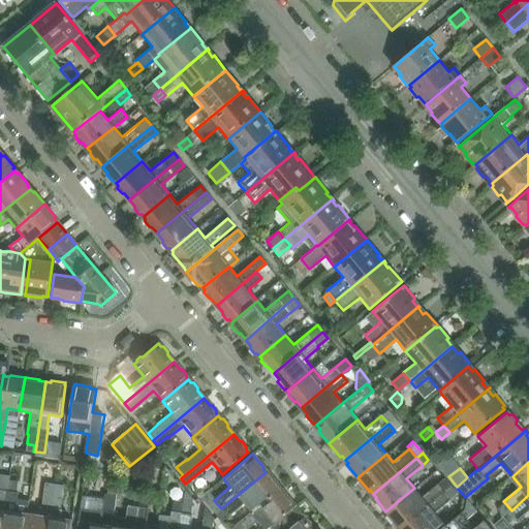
[(244,502),(251,511),(280,488),(270,475),(269,476),(266,472),(221,508),(227,516),(244,502)]
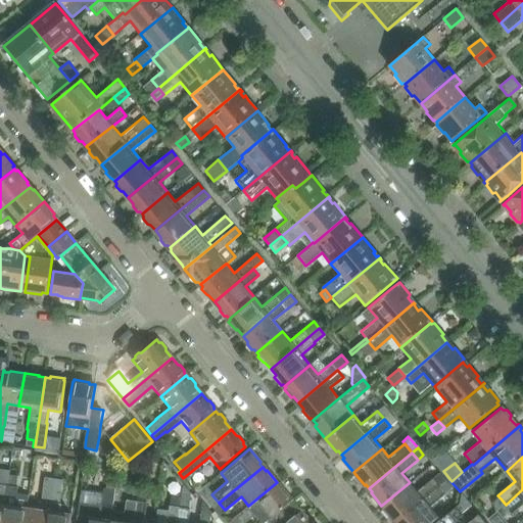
[(0,522),(1,522),(8,475),(9,475),(10,470),(0,468),(0,522)]
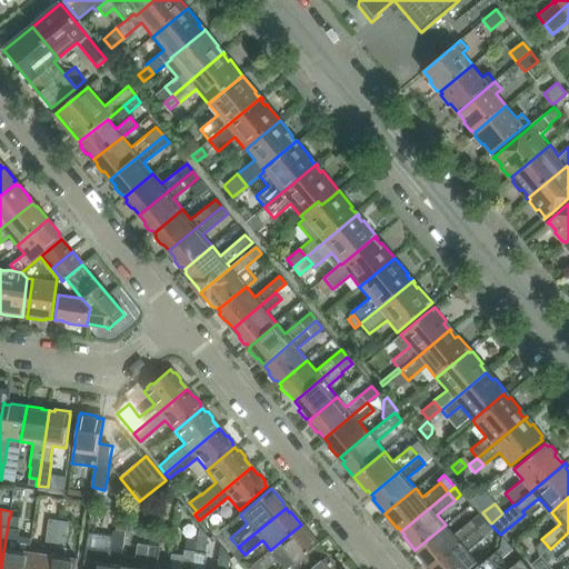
[(485,523),(477,515),(453,535),(446,525),(415,550),(427,565),(429,563),(432,568),(485,523)]
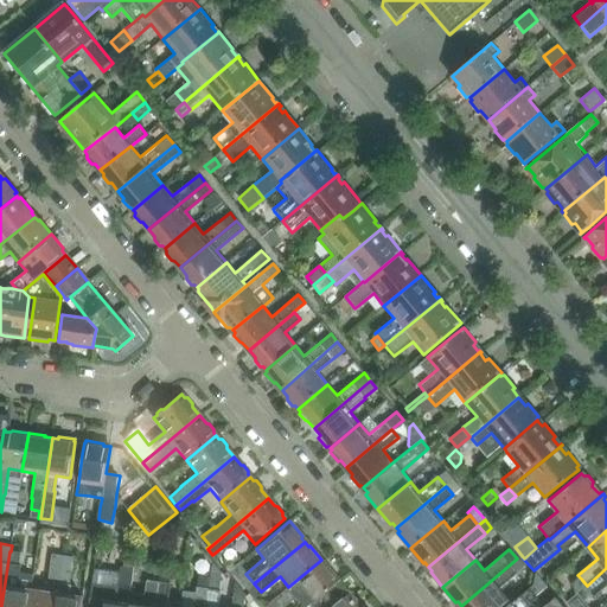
[(18,577),(19,564),(20,554),(11,551),(10,551),(1,606),(29,606),(31,588),(17,586),(18,577)]
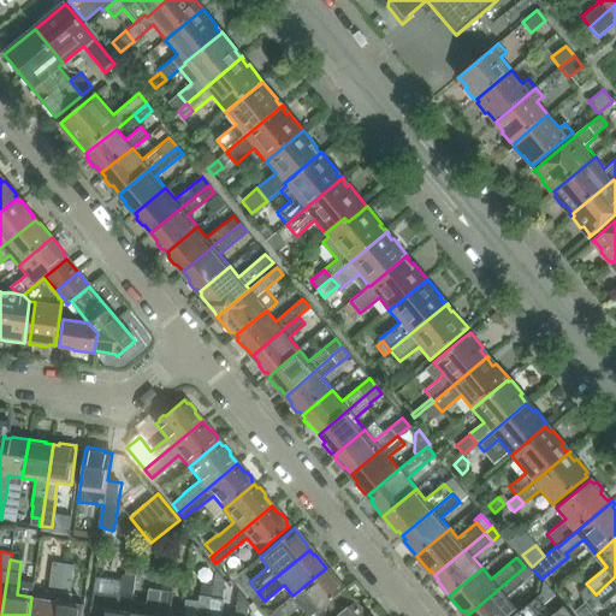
[(31,597),(29,615),(55,615),(63,563),(52,561),(48,590),(47,590),(46,598),(31,597)]
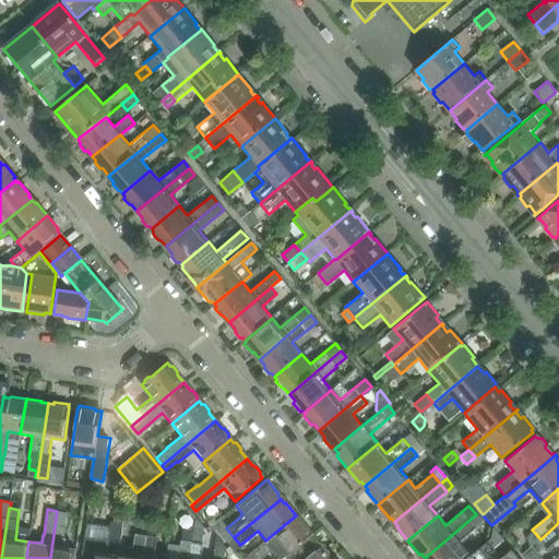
[(74,558),(76,548),(63,547),(66,538),(63,537),(67,512),(57,511),(50,558),(74,558)]
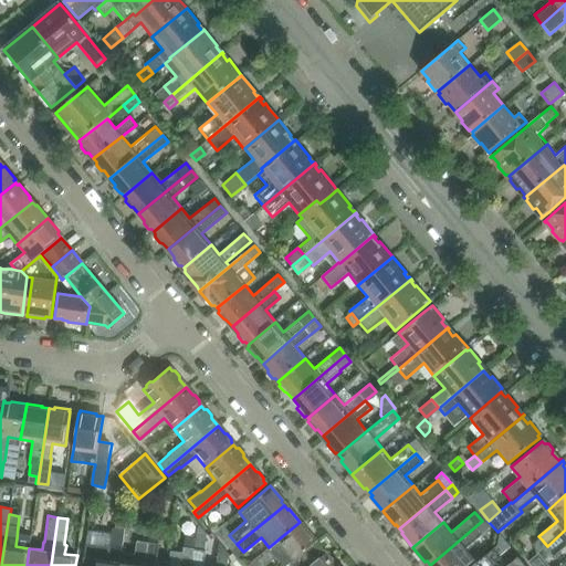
[(465,565),(474,558),(465,548),(489,528),(482,521),(430,565),(465,565)]
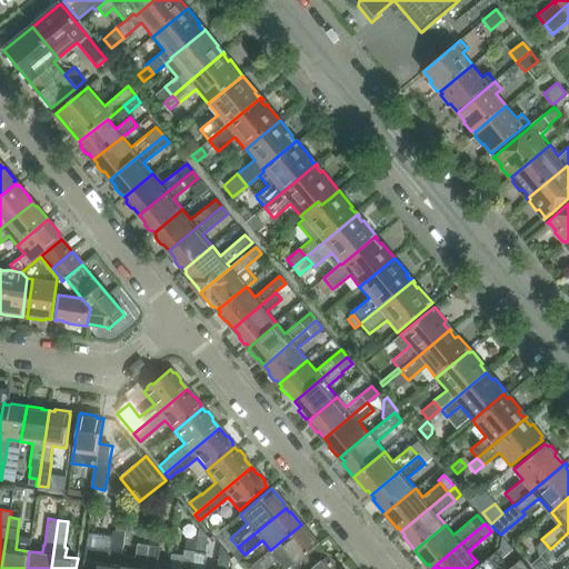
[(270,550),(252,565),(256,568),(265,568),(278,559),(285,568),(287,568),(289,568),(298,560),(303,556),(307,553),(318,543),(306,529),(303,531),(301,527),(302,526),(301,525),(270,550)]
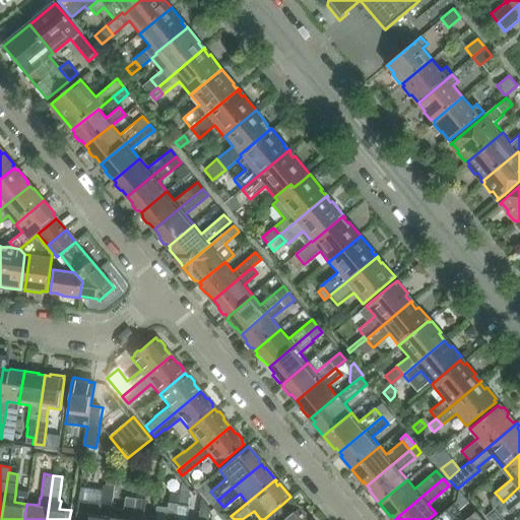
[(180,495),(179,504),(188,505),(189,492),(181,482),(180,495)]
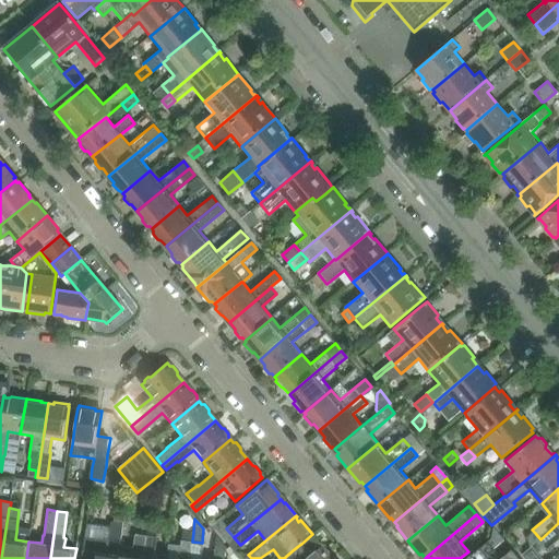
[(228,543),(234,537),(226,528),(218,520),(213,524),(219,533),(228,543)]
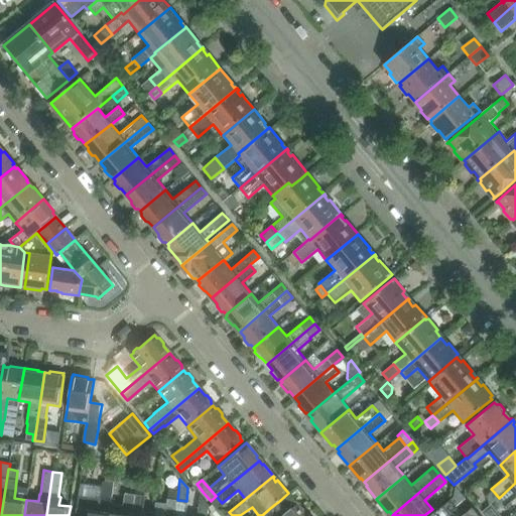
[(78,495),(75,515),(108,515),(109,512),(112,493),(113,483),(103,482),(100,498),(78,495)]
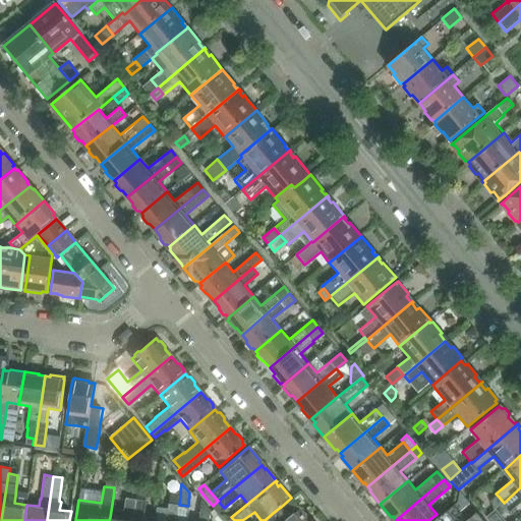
[(520,500),(520,487),(504,503),(510,510),(520,500)]
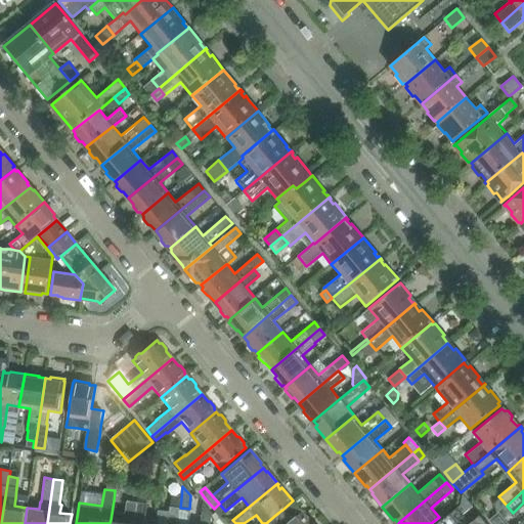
[(143,523),(146,503),(148,492),(137,491),(135,501),(136,501),(133,523),(143,523)]
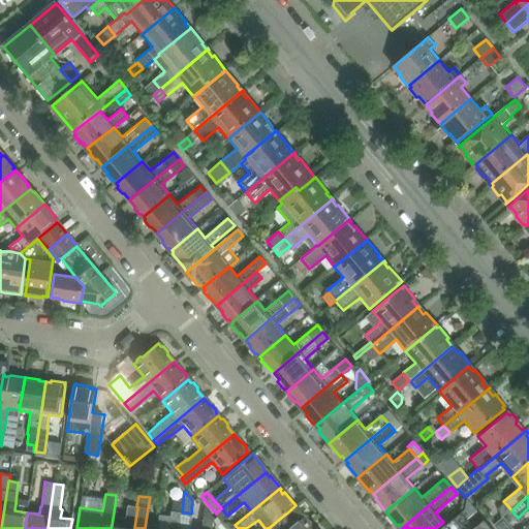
[(491,528),(485,521),(475,528),(474,528),(466,520),(476,511),(466,499),(464,510),(454,519),(461,528),(491,528)]
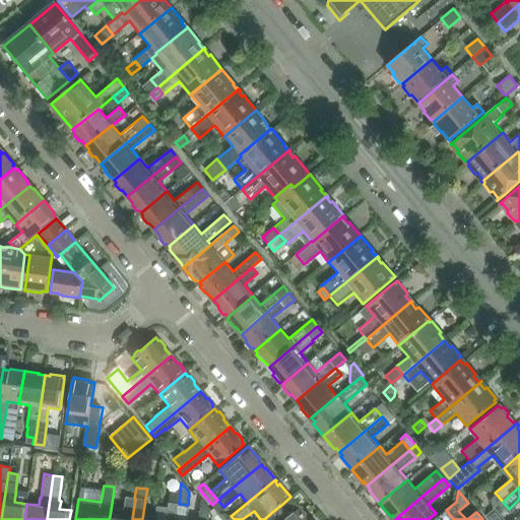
[(179,504),(180,495),(169,494),(168,503),(179,504)]
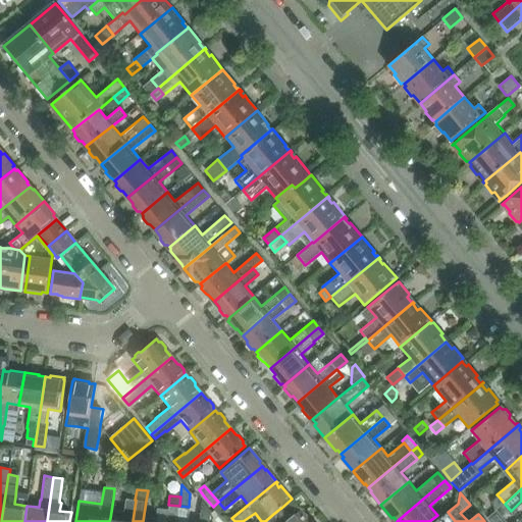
[(500,498),(491,504),(498,510),(505,504),(500,498)]
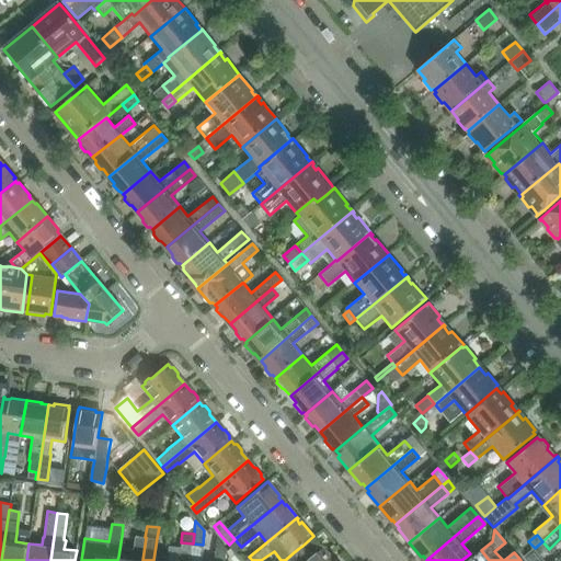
[(118,557),(117,560),(142,560),(146,537),(145,537),(135,536),(132,558),(118,557)]
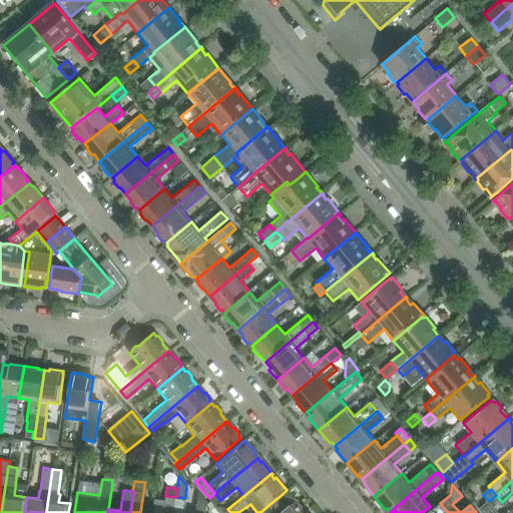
[(220,500),(214,493),(209,498),(216,507),(222,502),(220,500)]
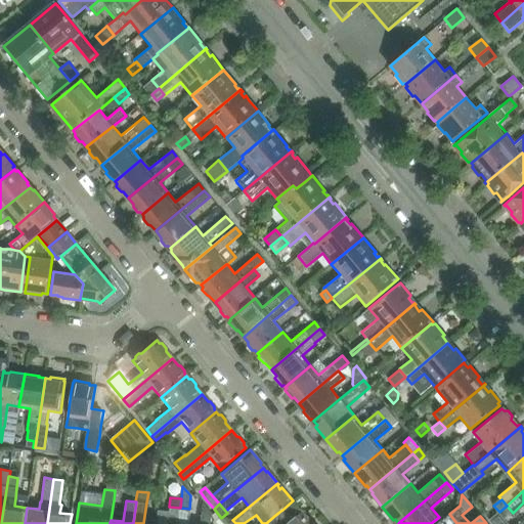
[(177,523),(180,508),(169,507),(166,523),(177,523)]
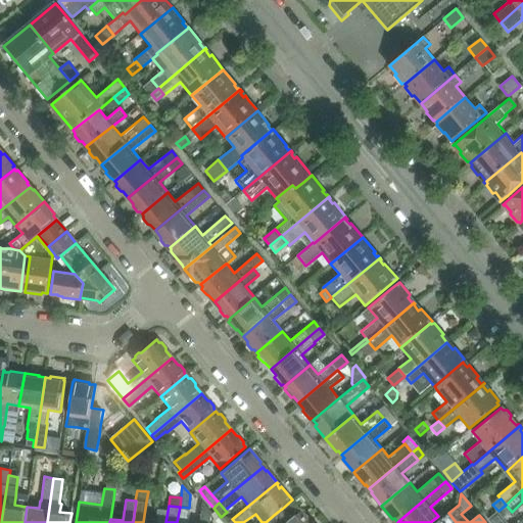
[(180,507),(177,522),(187,522),(190,508),(189,508),(180,507)]
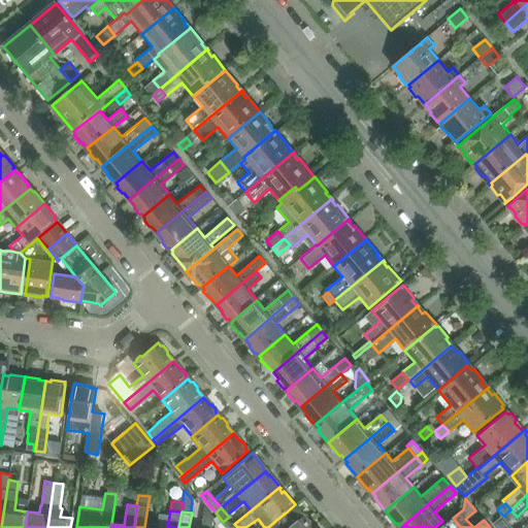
[(282,516),(276,520),(283,527),(318,527),(306,514),(293,524),(285,514),(282,516)]
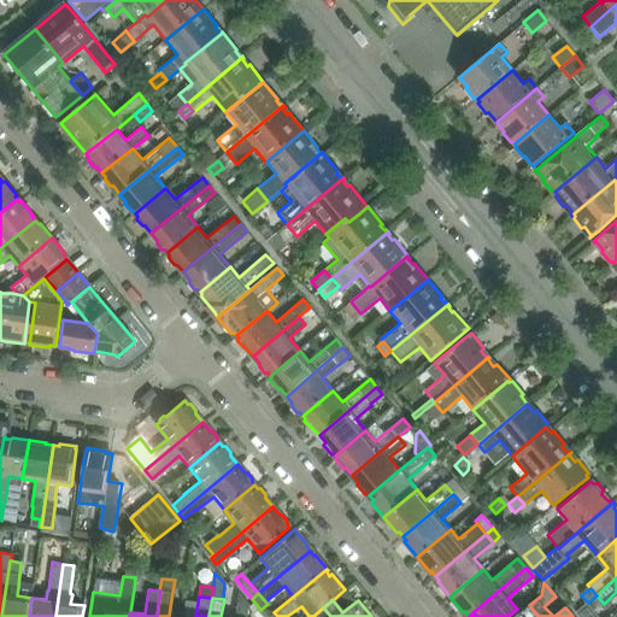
[(247,616),(248,611),(244,604),(238,603),(235,616),(247,616)]
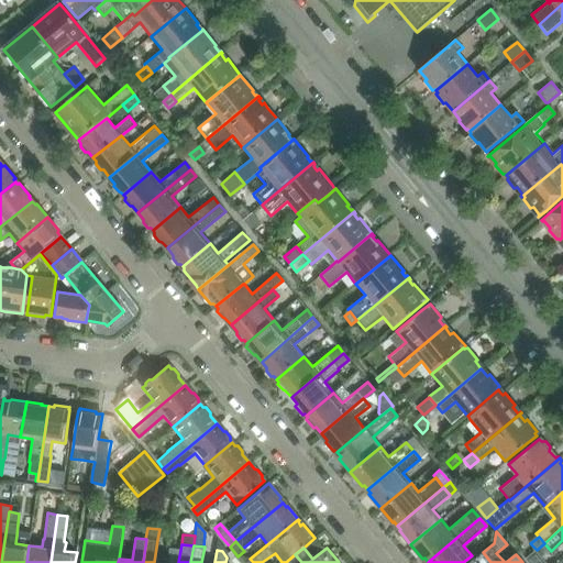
[(545,562),(534,550),(532,552),(525,559),(528,562),(545,562)]
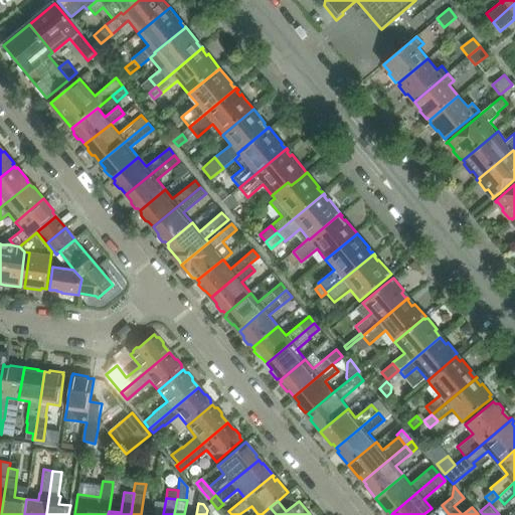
[(435,514),(449,514),(442,505),(433,513),(435,514)]
